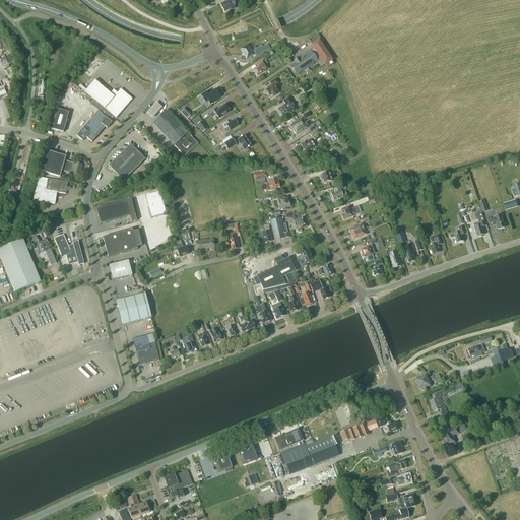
[(224,2),(220,5),(222,8),(222,9),(222,10),(223,12),(224,12),(229,10),(229,11),(236,8),(234,5),(235,5),(234,4),(235,3),(234,1),(233,1),(232,0),(231,0),(226,0),(224,1),(224,2)]
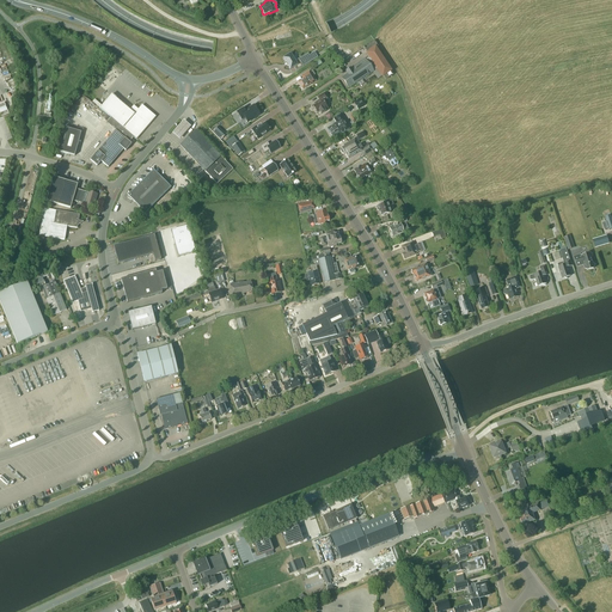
[(363,57),(344,71),(347,73),(340,78),(348,89),(348,87),(378,68),(383,75),(390,71),(375,48),(367,54),(369,56),(365,60),(363,57)]
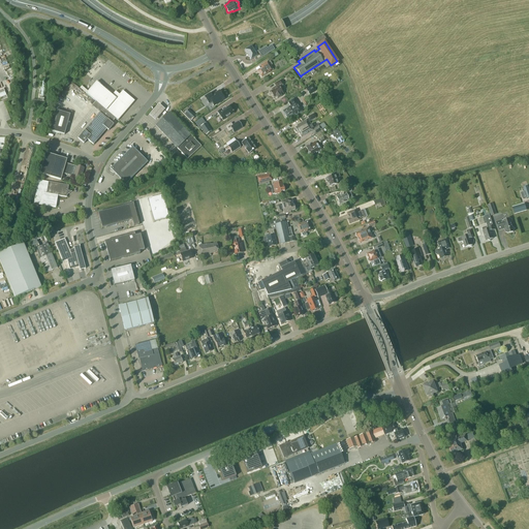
[(261,57),(257,52),(254,53),(250,47),(244,51),(250,60),(254,58),(255,61),(261,57)]
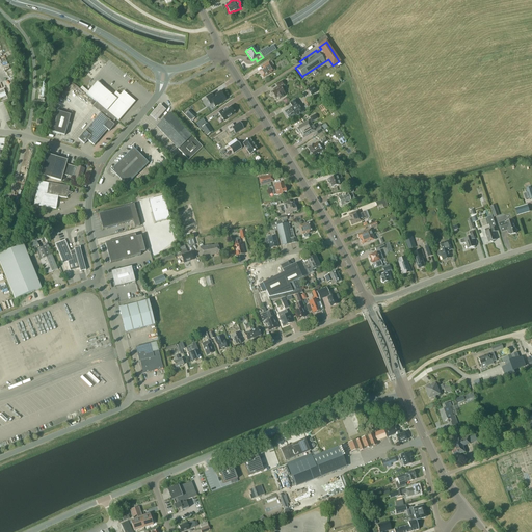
[(262,77),(263,78),(274,71),(272,67),(271,67),(269,62),(262,67),(263,69),(259,72),(261,75),(262,77)]
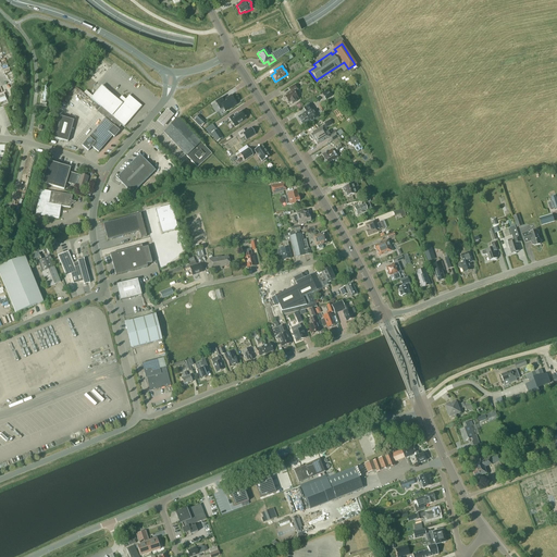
[(291,91),(286,95),(287,96),(285,97),(288,103),(291,101),(293,103),(299,99),(296,95),(299,93),(297,90),(298,89),(295,85),(289,88),(291,91)]
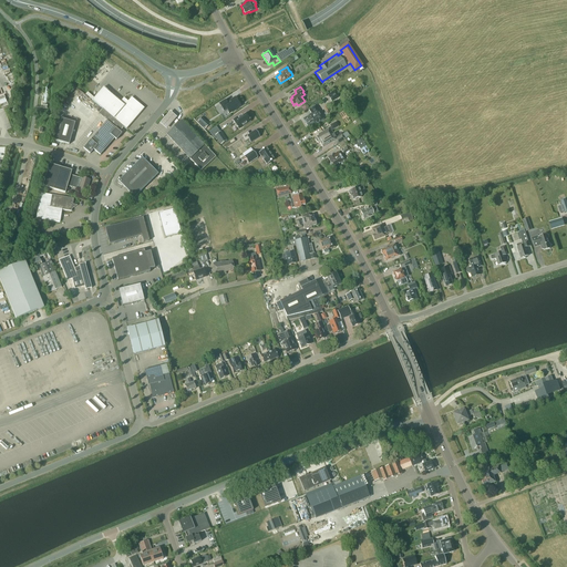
[(126,129),(144,109),(132,98),(129,102),(124,98),(120,102),(103,88),(94,98),(88,92),(85,94),(126,129)]
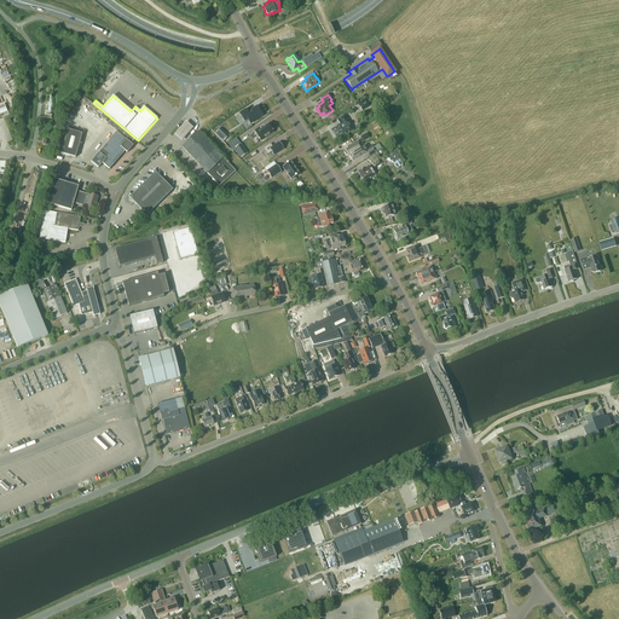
[(246,110),(239,114),(244,121),(248,119),(250,123),(262,116),(256,106),(248,113),(246,110)]
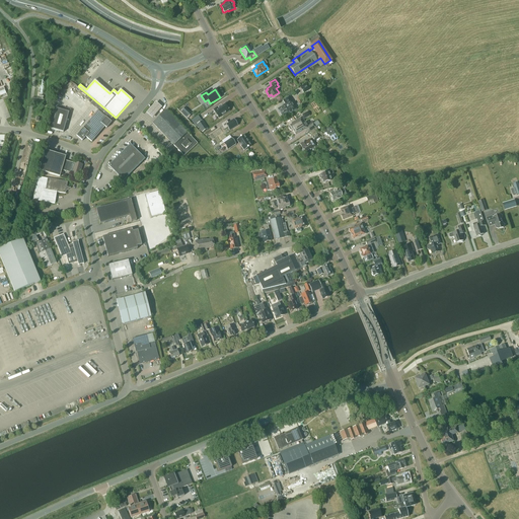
[(296,109),(292,104),(288,97),(282,101),(284,104),(282,105),(282,106),(277,109),(280,114),(279,114),(280,116),(281,116),(282,117),(289,113),(290,114),(296,109)]
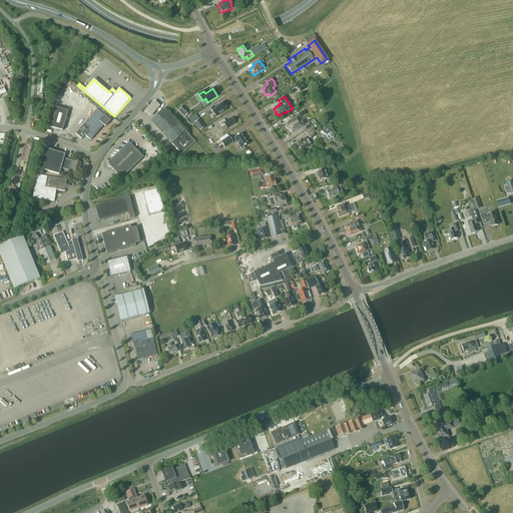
[(154,100),(145,111),(148,114),(151,116),(160,105),(157,103),(154,100)]
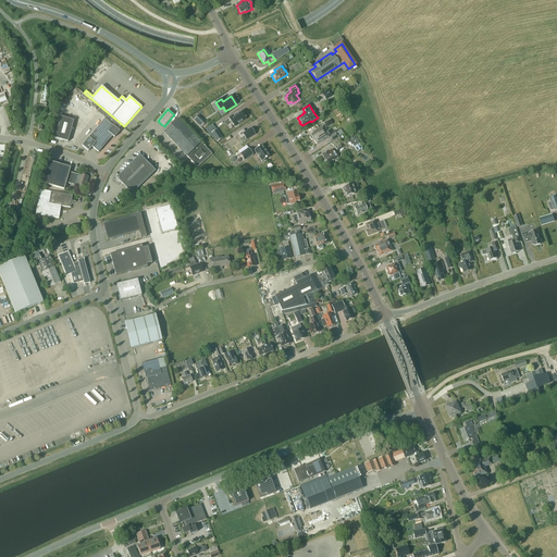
[(104,119),(118,130),(121,125),(109,114),(104,119)]
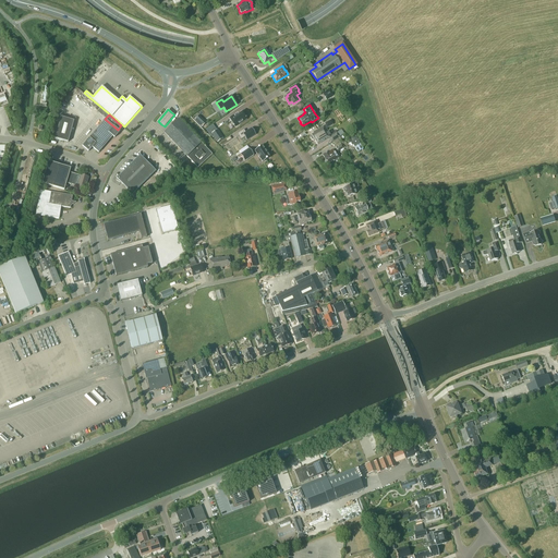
[(230,121),(235,129),(237,129),(239,128),(239,126),(246,121),(242,116),(239,118),(238,117),(234,119),(234,118),(230,121)]
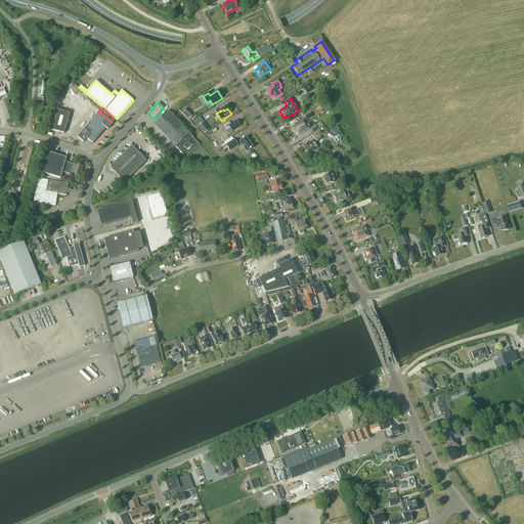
[(63,133),(70,114),(57,111),(51,130),(63,133)]
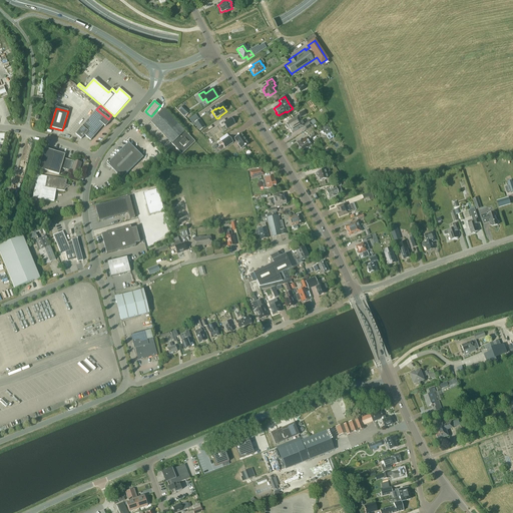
[(81,139),(83,137),(84,135),(90,140),(103,125),(105,126),(110,121),(108,119),(96,109),(75,134),(81,139)]
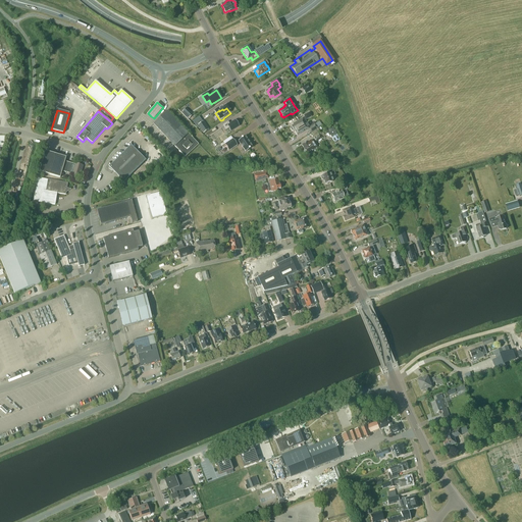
[(199,144),(192,137),(166,111),(153,123),(186,157),(199,144)]
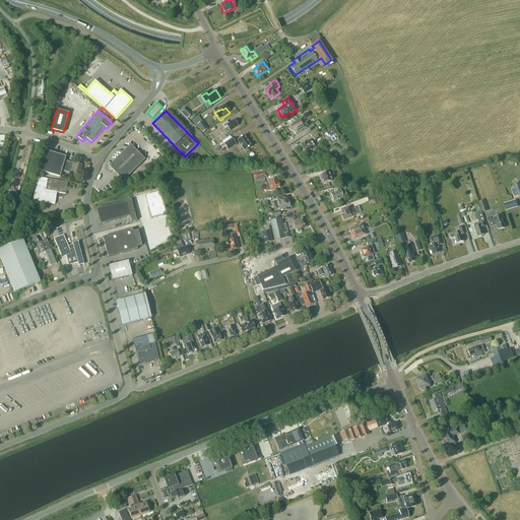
[(303,117),(302,117),(291,124),(291,125),(289,127),(289,128),(290,130),(291,131),(293,130),(305,122),(304,120),(310,116),(308,112),(302,116),(303,117)]
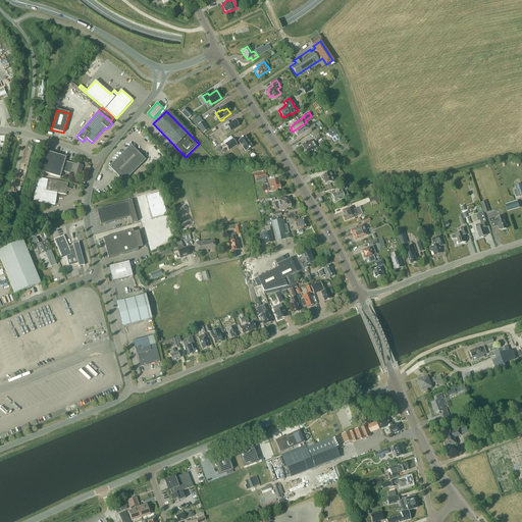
[(228,121),(222,125),(225,131),(228,128),(230,132),(240,125),(236,120),(229,123),(228,121)]
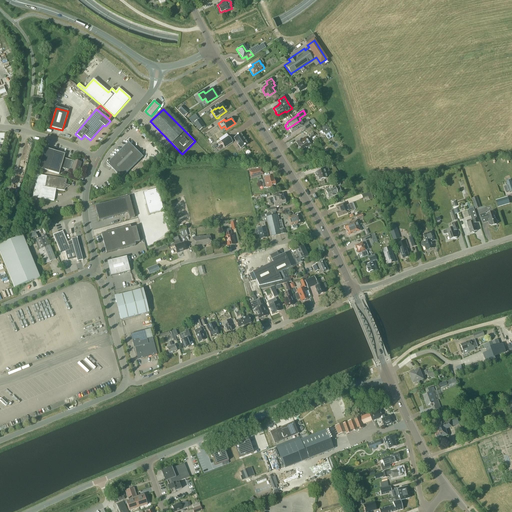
[(303,124),(300,120),(288,128),(291,133),(301,126),(304,131),(312,126),(309,121),(309,122),(308,120),(303,124)]
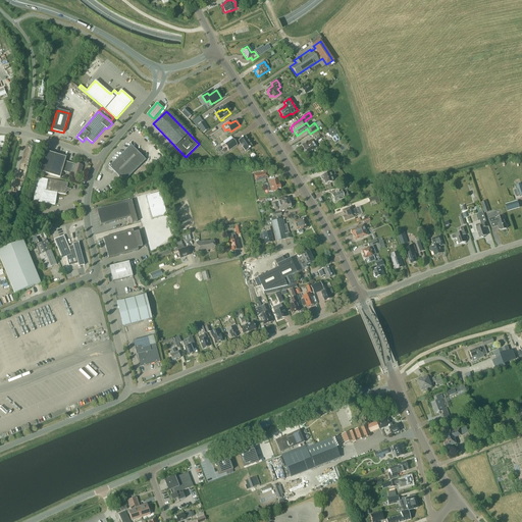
[(201,123),(198,125),(203,133),(208,129),(205,125),(204,126),(201,123)]
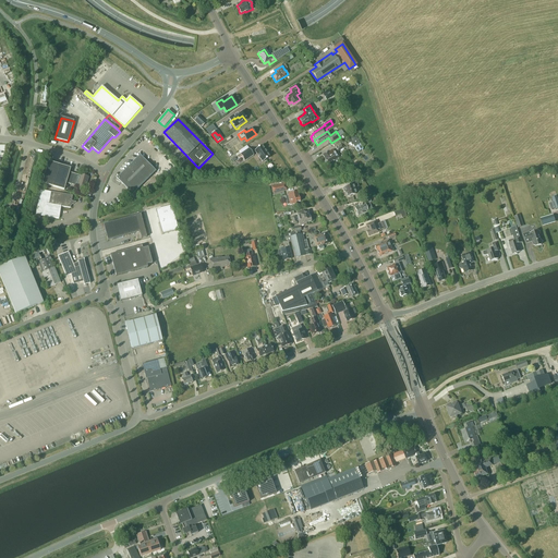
[(223,145),(234,140),(232,136),(221,142),(223,145)]
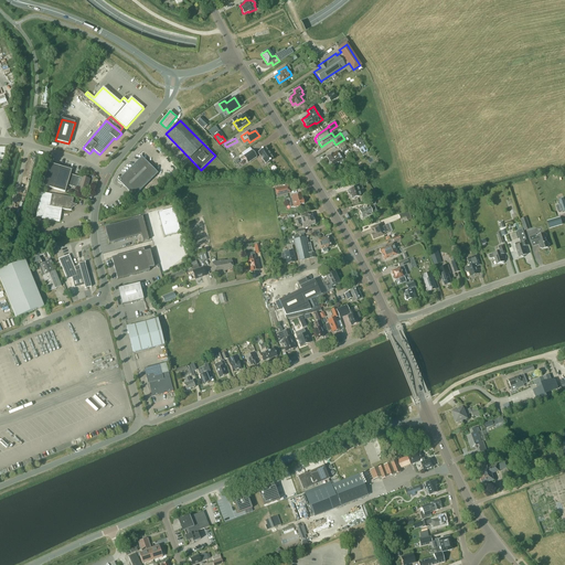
[(360,138),(352,142),(353,146),(355,145),(356,147),(358,147),(359,148),(362,153),(369,150),(360,138)]
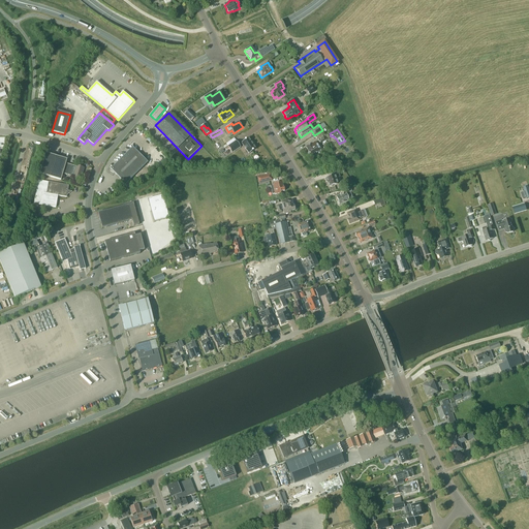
[(248,137),(241,143),(249,154),(256,149),(248,137)]
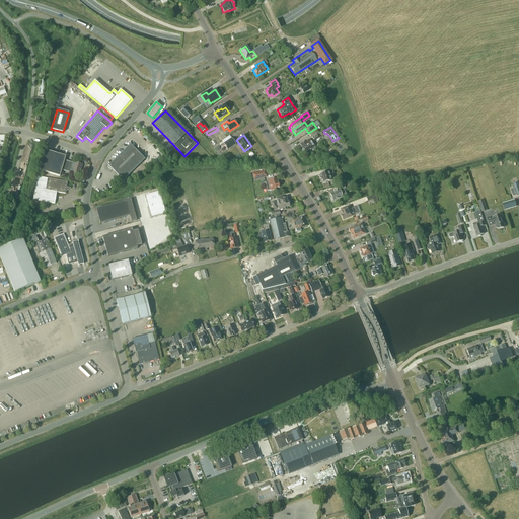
[(231,138),(223,144),(227,150),(236,144),(231,138)]
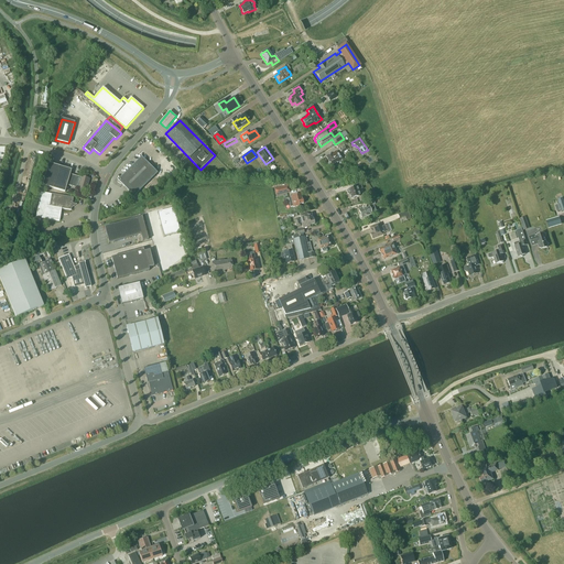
[(337,163),(343,160),(337,151),(334,154),(333,153),(326,156),(328,161),(332,165),(337,162),(337,163)]
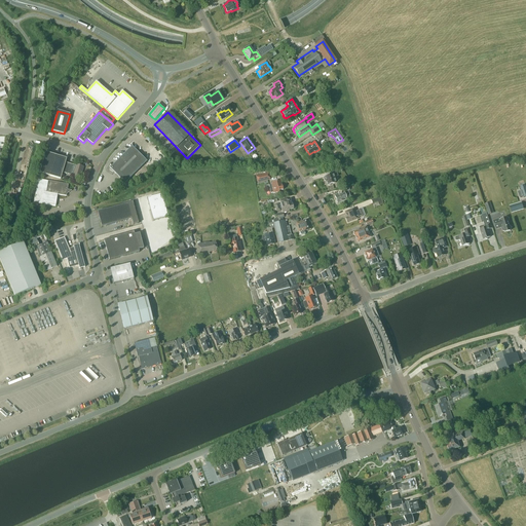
[(125,183),(147,161),(132,146),(110,167),(125,183)]
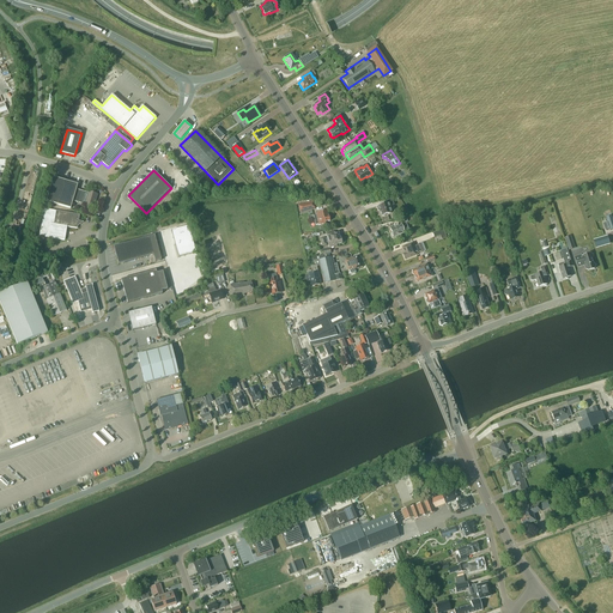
[(183,171),(173,182),(175,184),(184,174),(183,171)]
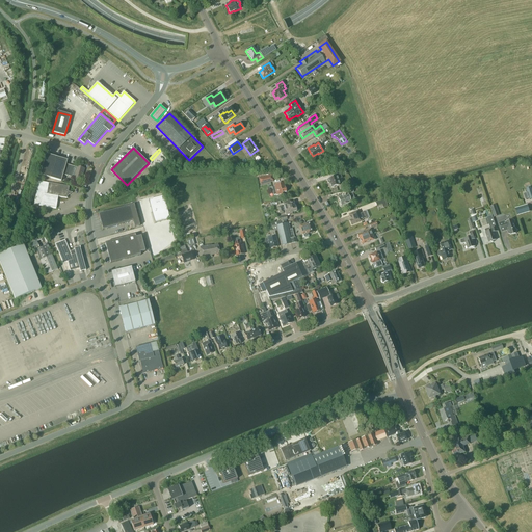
[(71,177),(73,169),(74,166),(67,164),(68,160),(46,154),(40,175),(61,181),(63,175),(68,176),(71,177)]
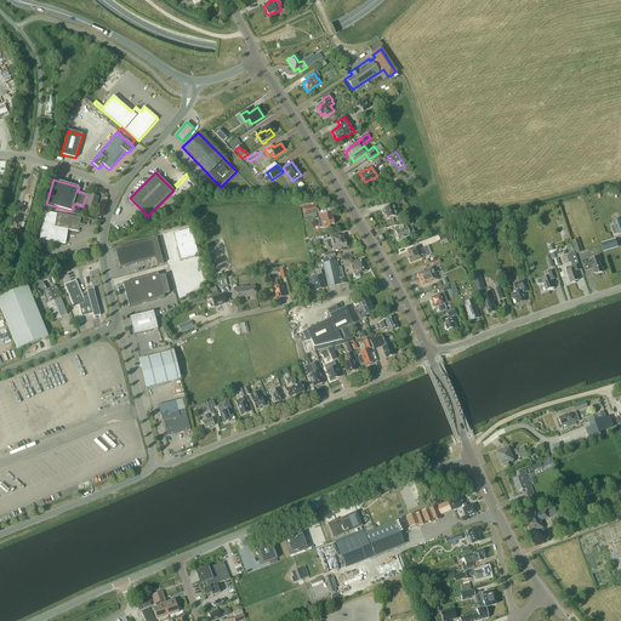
[(89,199),(85,198),(83,206),(93,210),(95,205),(97,205),(98,197),(90,194),(89,199)]
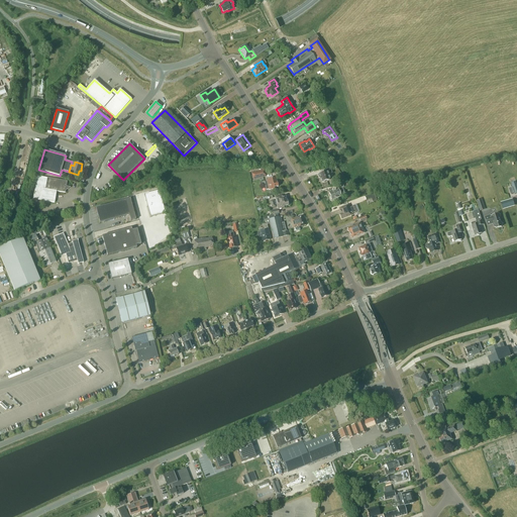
[(264,170),(251,173),(253,180),(266,177),(264,170)]
